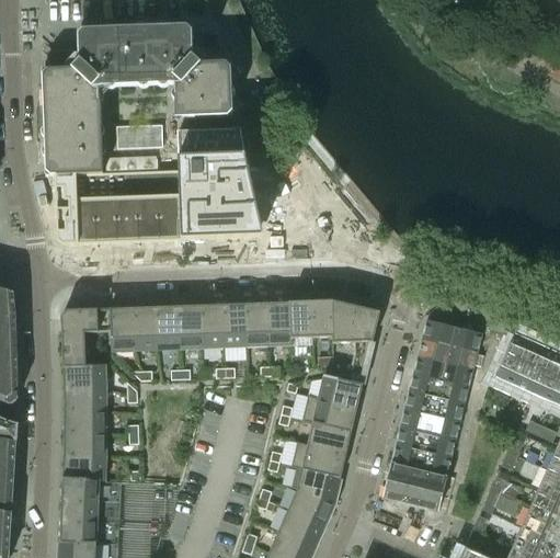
[(193,55),(193,47),(193,30),(187,24),(170,25),(171,31),(134,32),(134,26),(117,27),(117,33),(101,34),(100,27),(83,29),(79,34),(79,50),(69,50),(55,67),(43,67),(46,174),(55,173),(103,172),(103,158),(98,158),(94,86),(100,79),(174,76),(181,82),(181,104),(187,103),(187,114),(182,114),(183,116),(203,115),(228,115),(232,110),(232,99),(227,100),(226,82),(232,82),(231,65),(226,60),(201,61),(193,55)]
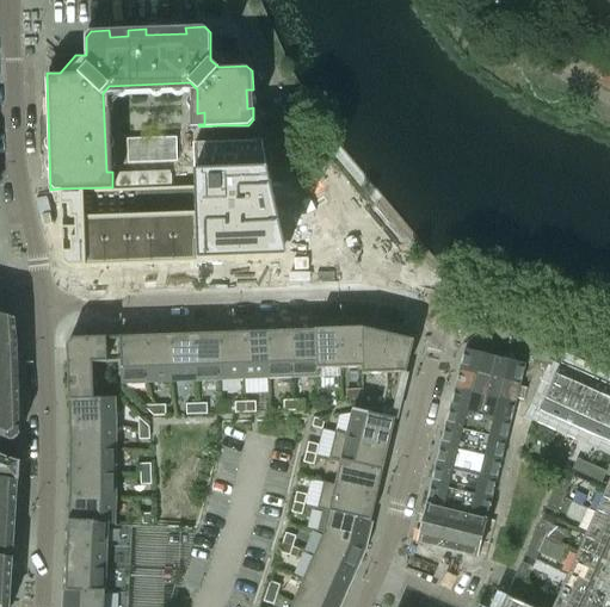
[(177,137),(127,138),(128,163),(178,161),(177,137)]
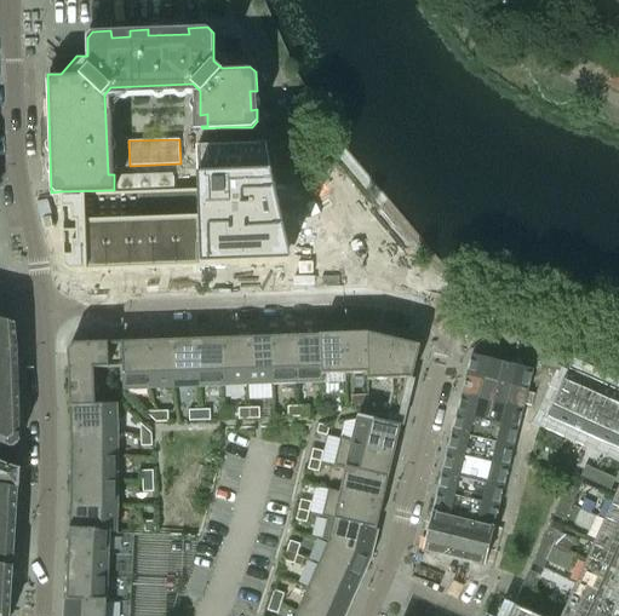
[(119,190),(62,193),(64,262),(73,269),(292,262),(267,143),(196,145),(199,188),(147,189),(137,189),(127,190),(119,190)]
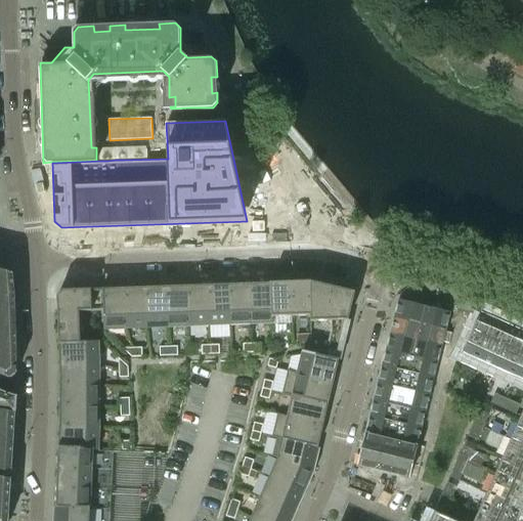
[(131,160),(131,147),(127,144),(123,147),(124,160),(131,160)]
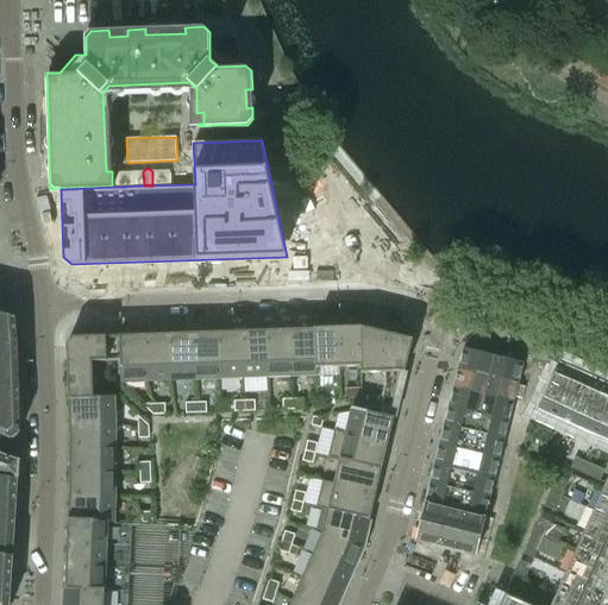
[(162,184),(162,171),(157,168),(152,171),(152,186),(162,184)]
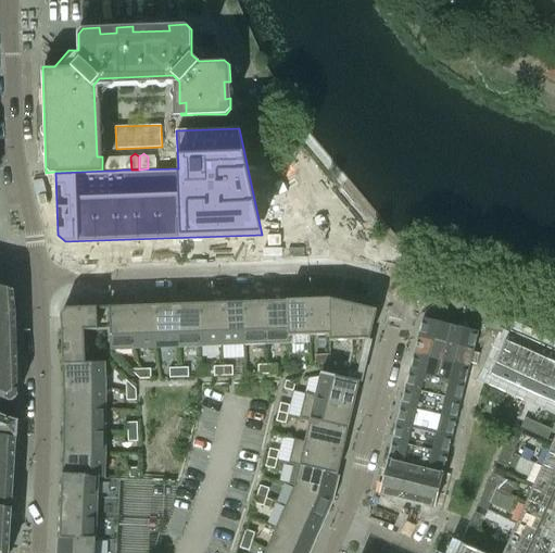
[(156,168),(155,155),(151,153),(148,156),(148,168),(156,168)]
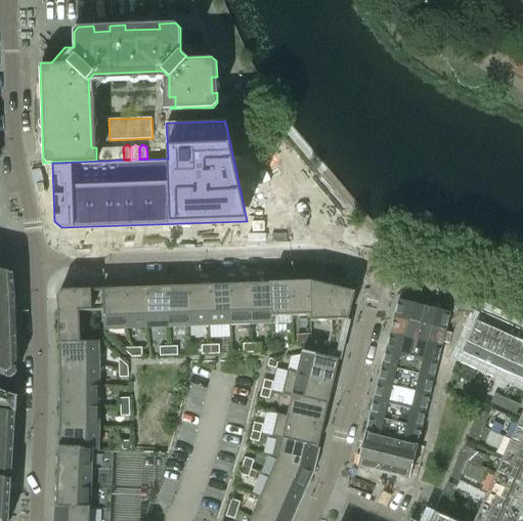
[(107,161),(107,148),(103,145),(99,148),(99,160),(100,161),(107,161)]
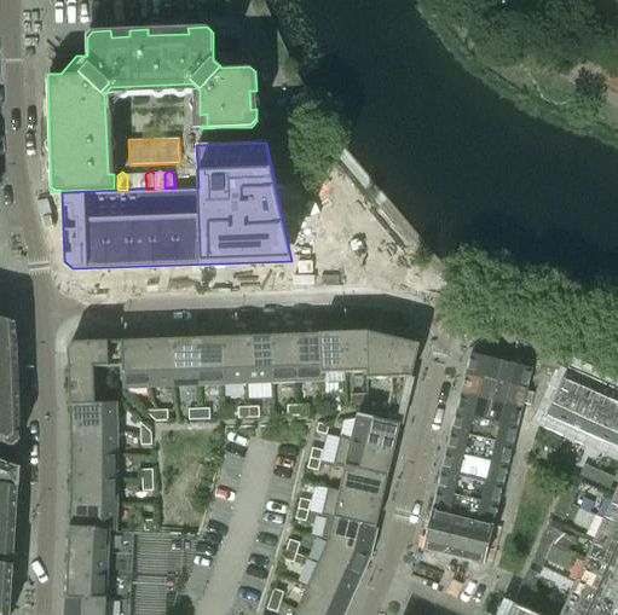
[(137,189),(137,175),(132,172),(127,175),(127,190),(137,189)]
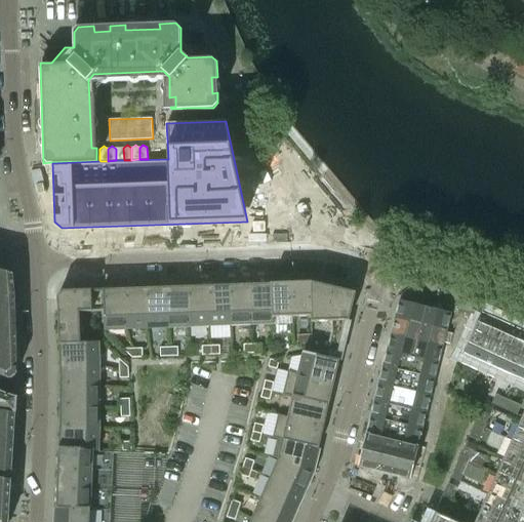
[(17,371),(15,312),(15,294),(13,273),(0,269),(0,372),(10,376),(11,374),(14,372),(17,371)]
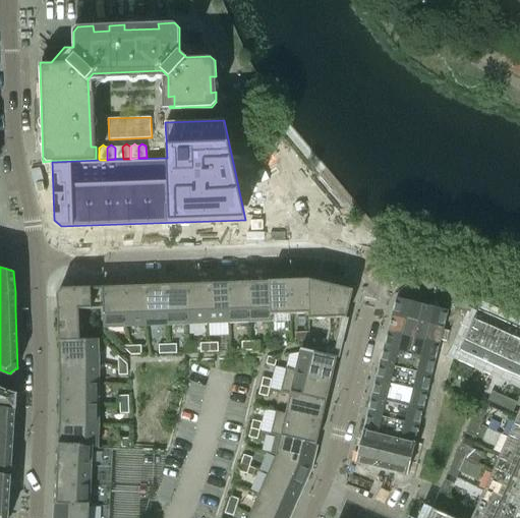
[(308,278),(289,279),(290,312),(308,311),(308,290),(308,278)]
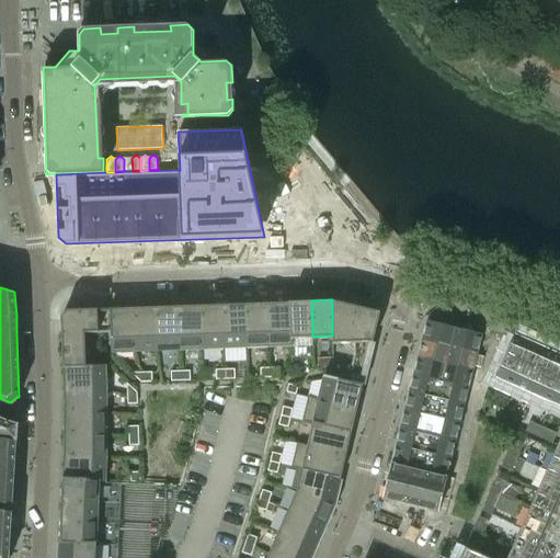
[(354,305),(332,299),(332,312),(332,336),(333,342),(354,341),(354,305)]
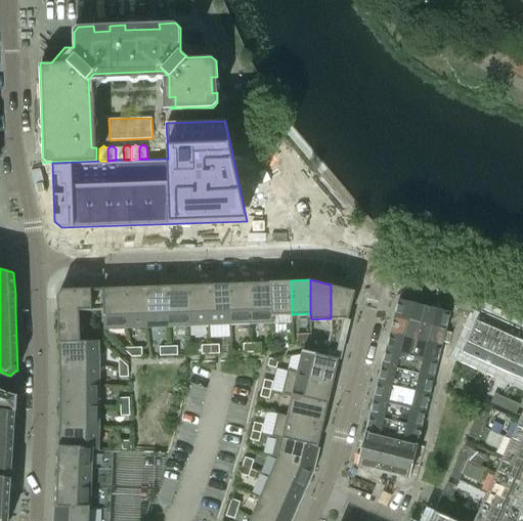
[(271,280),(250,281),(252,321),(273,320),(273,315),(272,315),(271,280)]
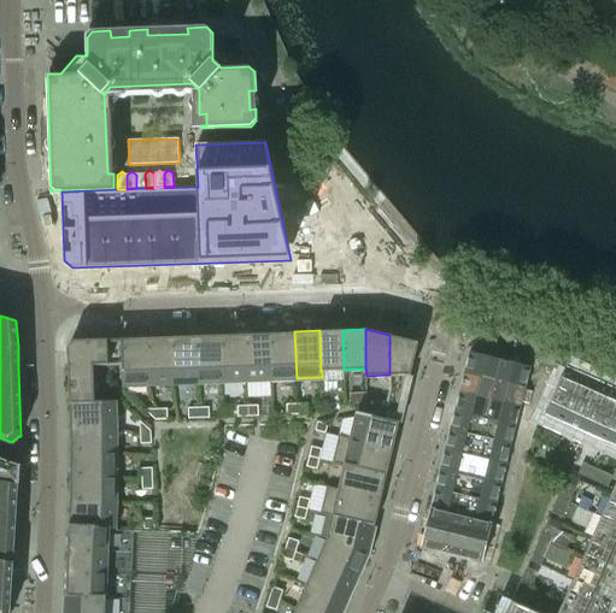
[(342,330),(320,330),(321,371),(322,371),(344,370),(342,330)]
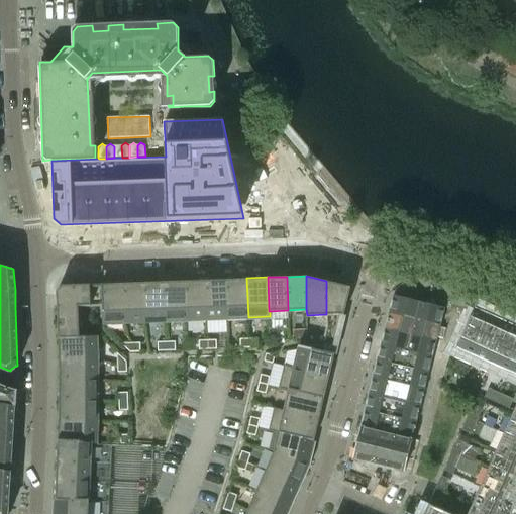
[(246,278),(226,279),(227,318),(248,317),(246,278)]
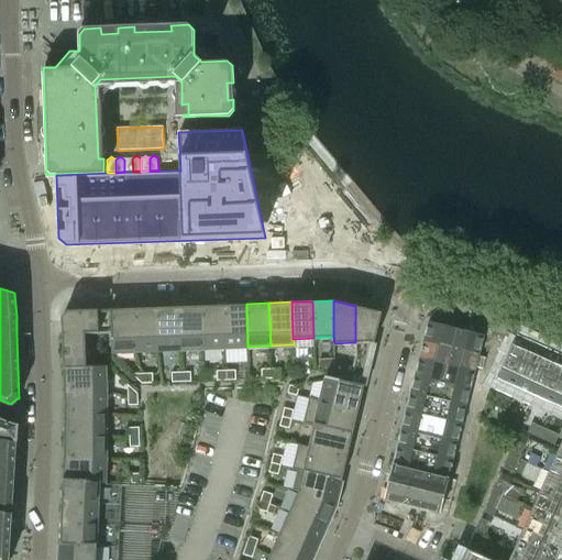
[(224,304),(201,305),(204,348),(226,347),(224,304)]
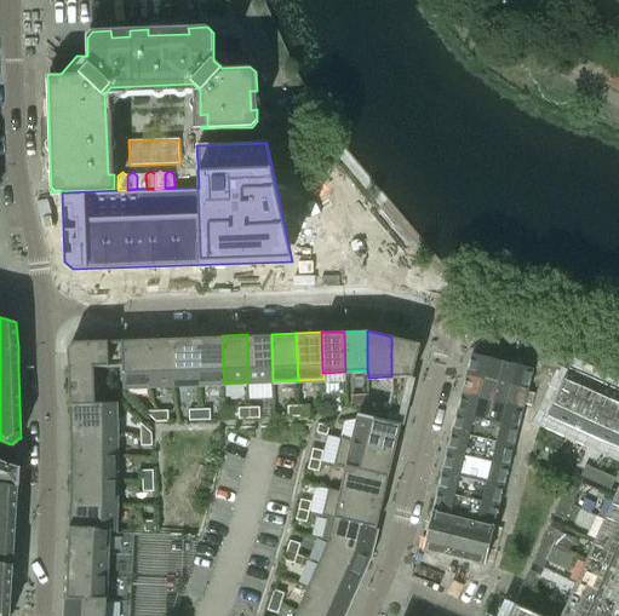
[(271,334),(247,334),(248,381),(273,381),(271,334)]
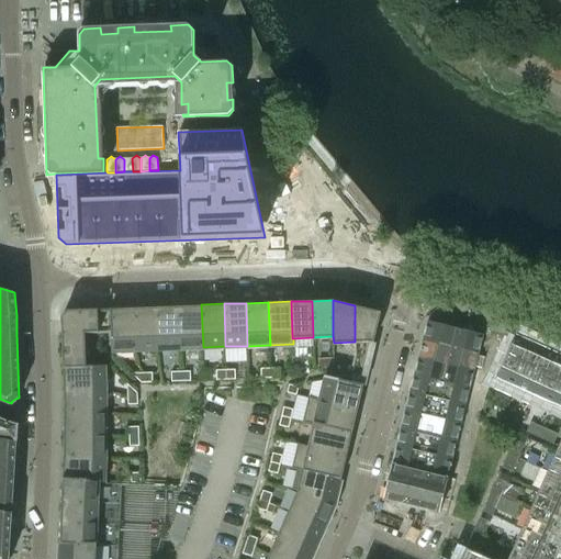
[(201,304),(179,305),(180,348),(203,347),(201,304)]
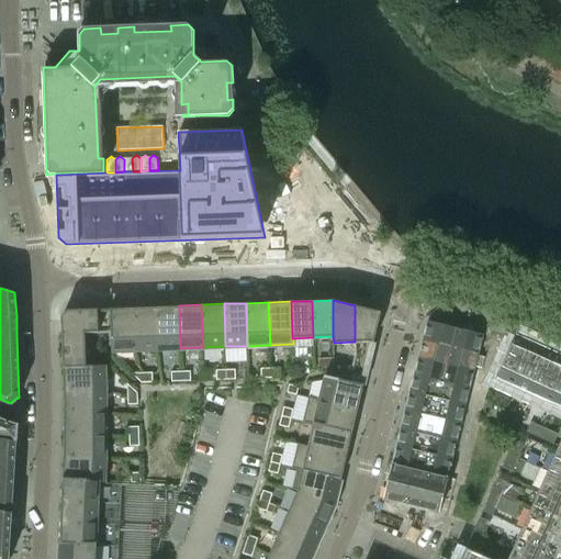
[(179,305),(156,306),(158,349),(180,348),(179,305)]
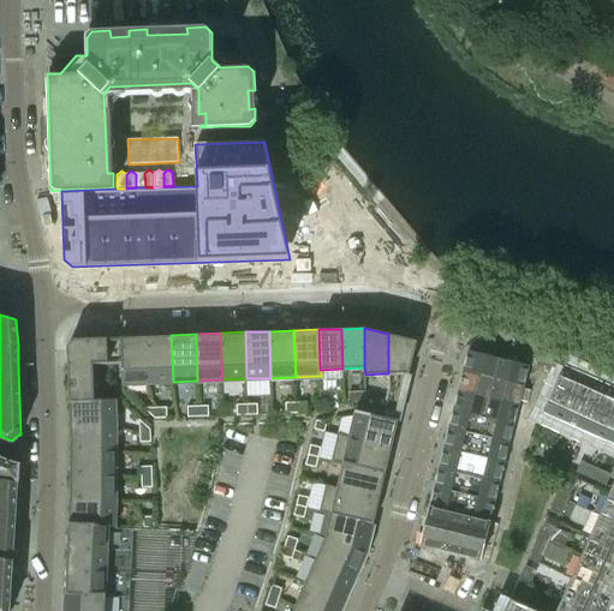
[(398,419),(417,340),(388,334),(388,373),(388,385),(381,415),(398,419)]
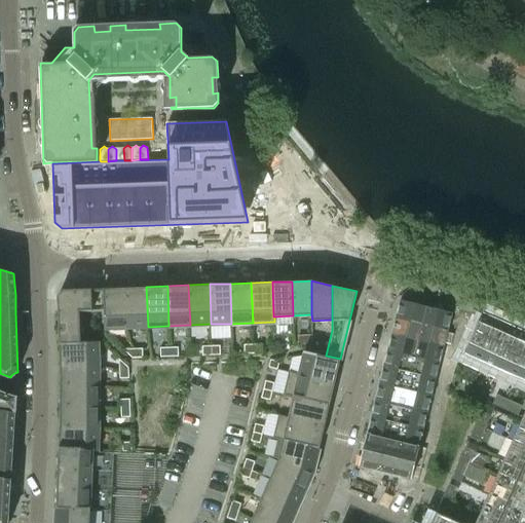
[(125,287),(104,288),(105,328),(106,328),(127,327),(125,287)]
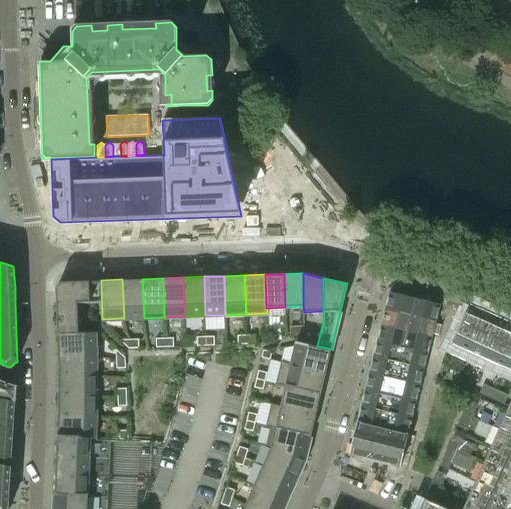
[(142,279),(122,279),(124,318),(144,318),(142,279)]
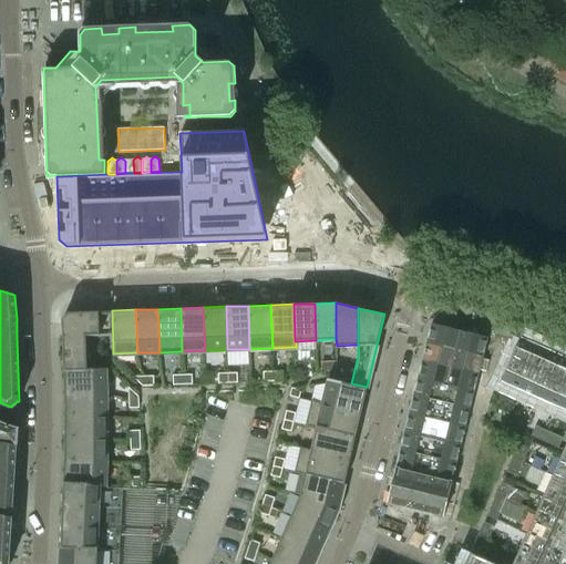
[(106,335),(105,310),(69,313),(62,319),(63,336),(86,335),(106,335)]
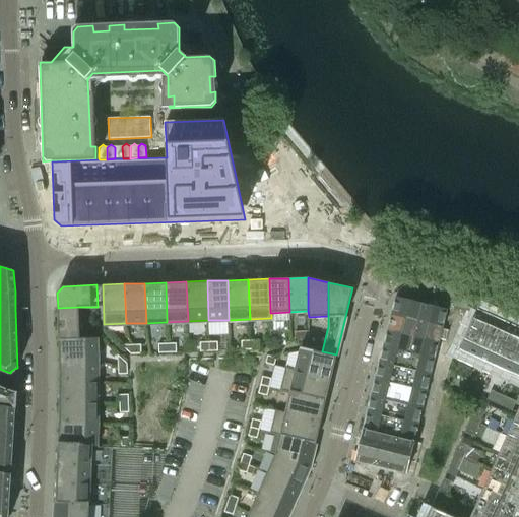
[(396,295),(392,312),(443,325),(447,307),(396,295)]
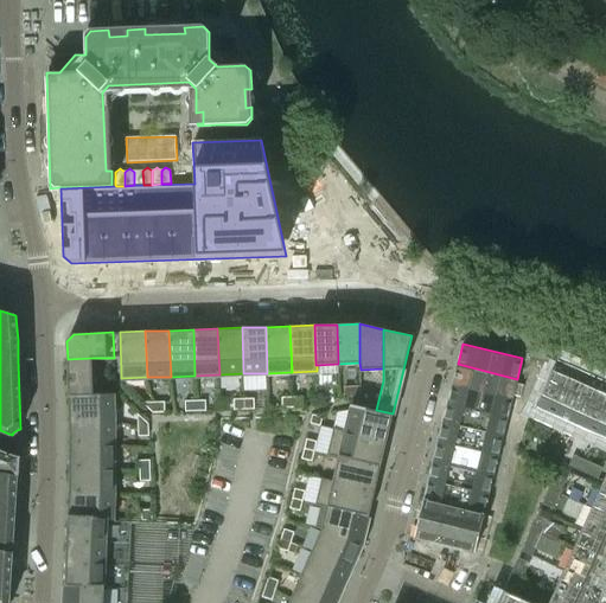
[(93,377),(93,358),(68,359),(68,377),(69,395),(94,395),(94,393),(93,377)]
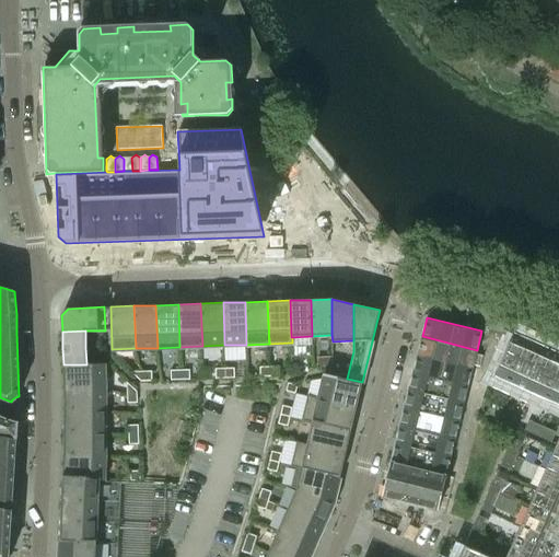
[(514,331),(511,338),(495,375),(515,384),(535,339),(514,331)]
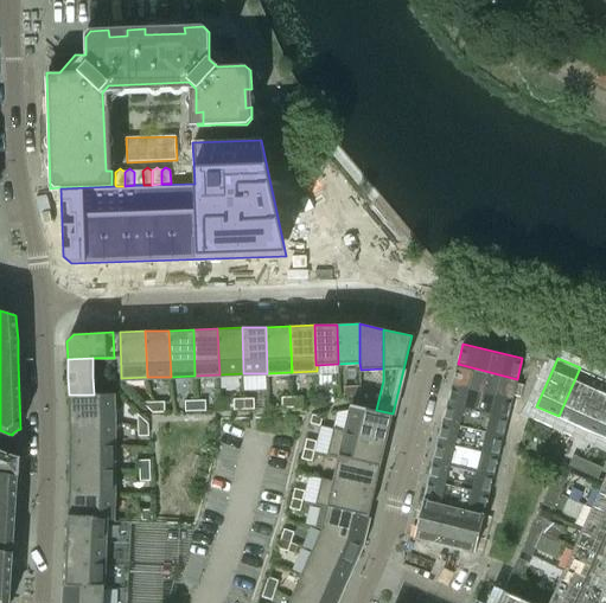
[(517,379),(458,364),(453,384),(512,398),(517,379)]
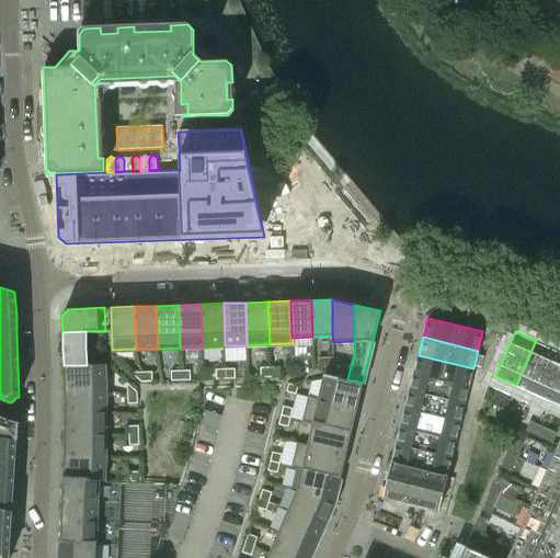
[(555,349),(541,343),(536,340),(516,385),(535,394),(555,349)]
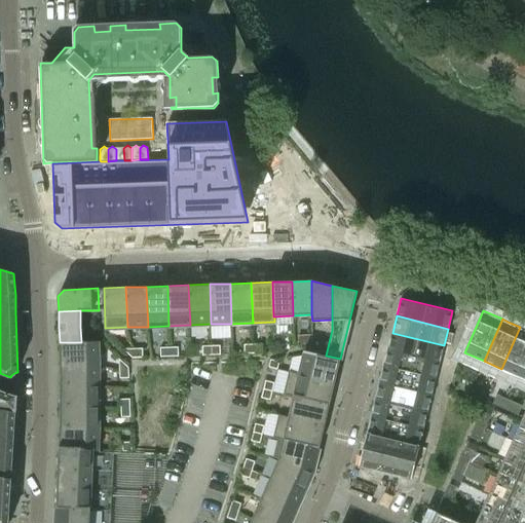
[(524,329),(520,327),(501,369),(520,377),(524,365),(524,329)]
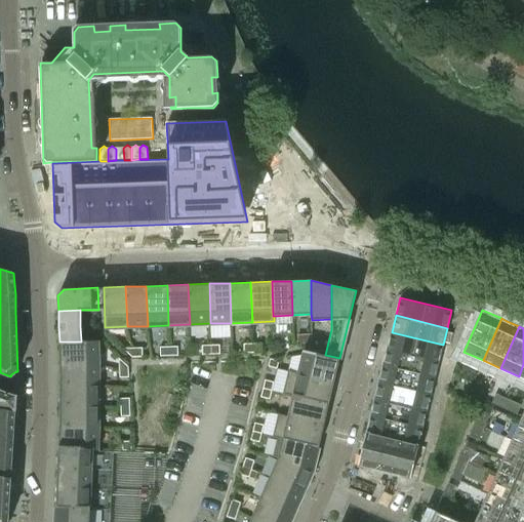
[(443,345),(392,332),(388,348),(439,361),(443,345)]
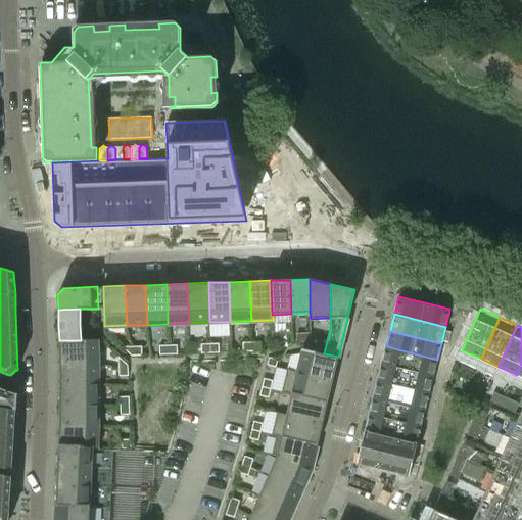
[(97,338),(81,339),(81,340),(59,340),(60,362),(99,361),(99,339),(99,338),(97,338)]
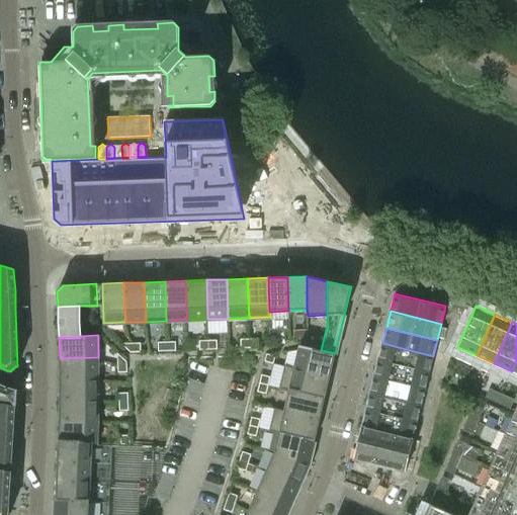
[(249,337),(241,337),(241,346),(250,346),(249,337)]
